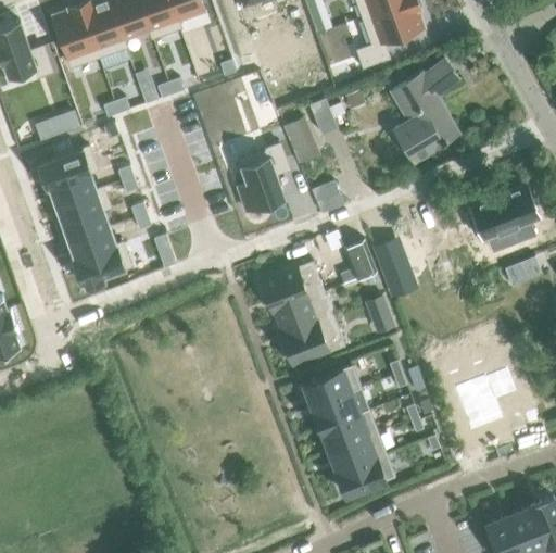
[(87,0),(80,2),(79,3),(98,58),(99,58),(126,48),(124,40),(123,40),(108,0),(96,0),(92,1),(91,0),(87,0)]
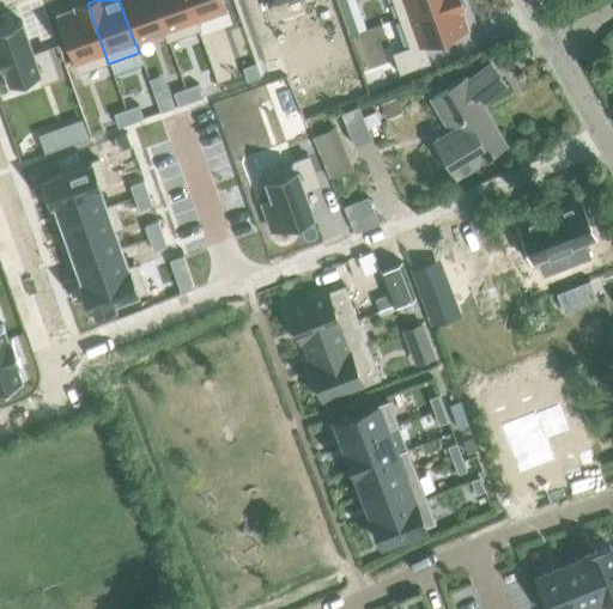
[(119,0),(135,44),(137,44),(164,35),(165,34),(152,0),(119,0)]
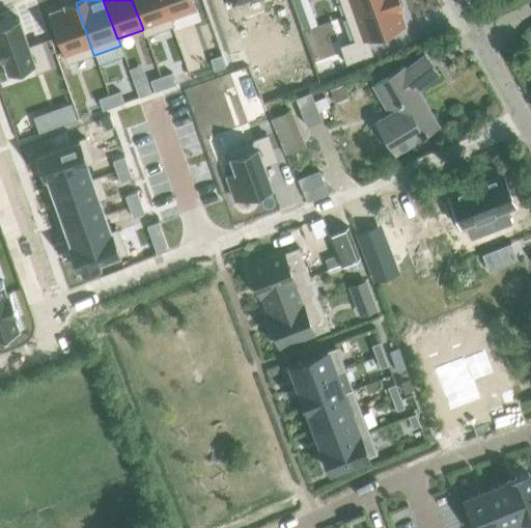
[(132,0),(143,29),(142,30),(144,36),(172,27),(170,20),(169,21),(161,0),(132,0)]
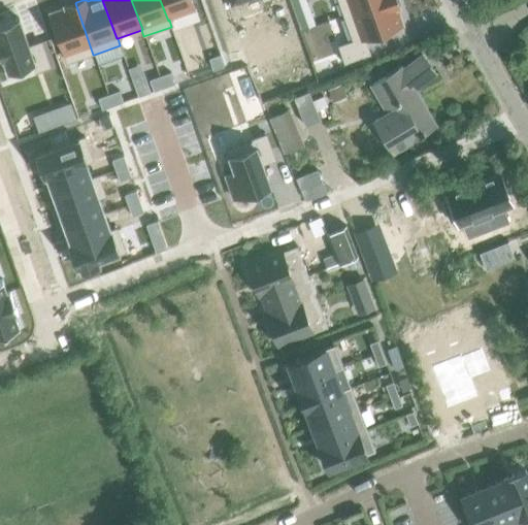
[(160,0),(168,21),(169,20),(195,10),(190,0),(160,0)]
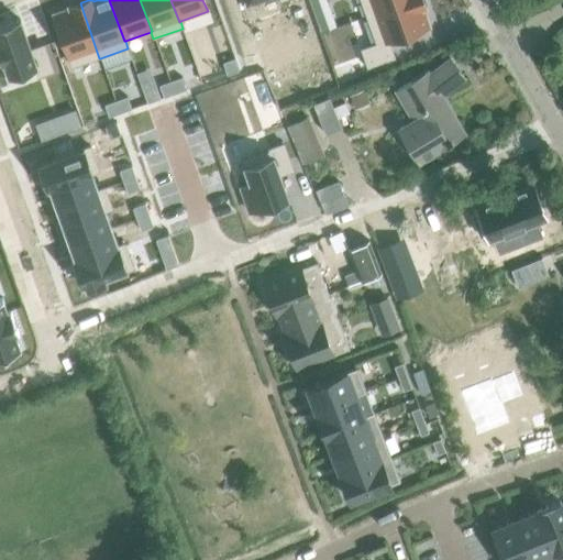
[(328,8),(324,0),(309,0),(315,13),(321,33),(334,28),(328,8)]
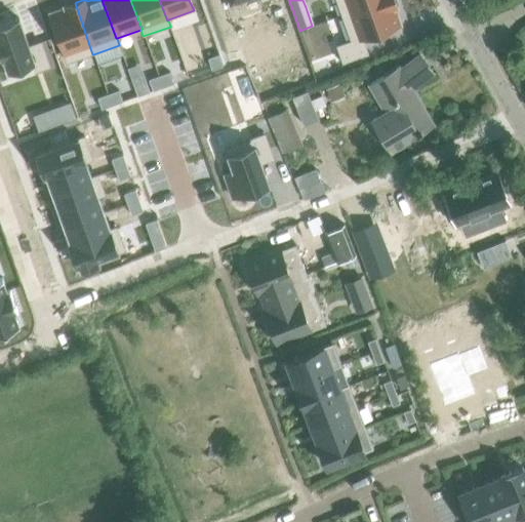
[(335,0),(341,16),(388,0),(335,0)]
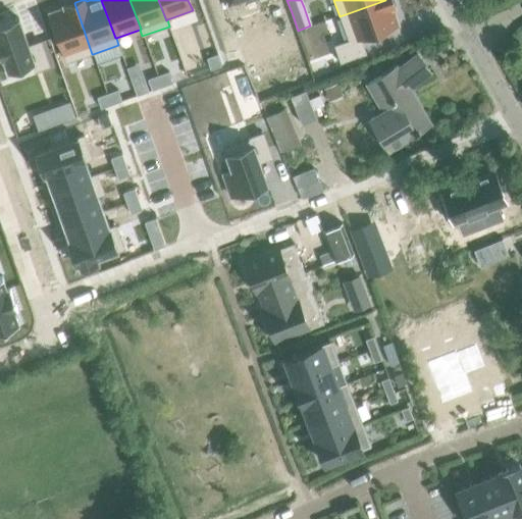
[(349,42),(334,47),(341,63),(364,54),(359,40),(398,27),(394,13),(393,10),(395,9),(394,7),(390,0),(385,0),(340,16),(344,28),(349,42)]
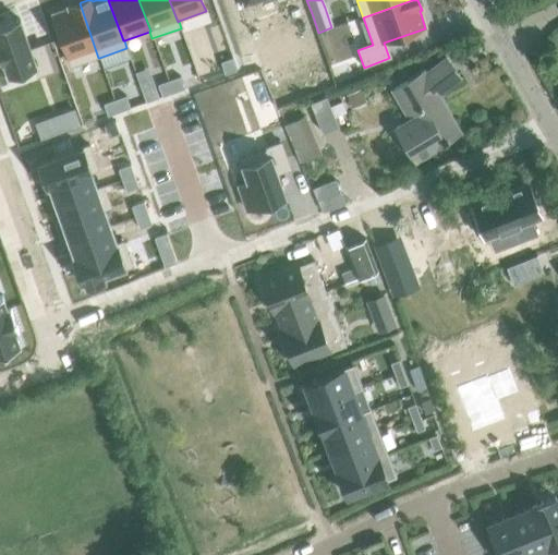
[(61,12),(52,15),(71,68),(98,58),(80,3),(77,3),(70,7),(68,8),(69,10),(61,12)]
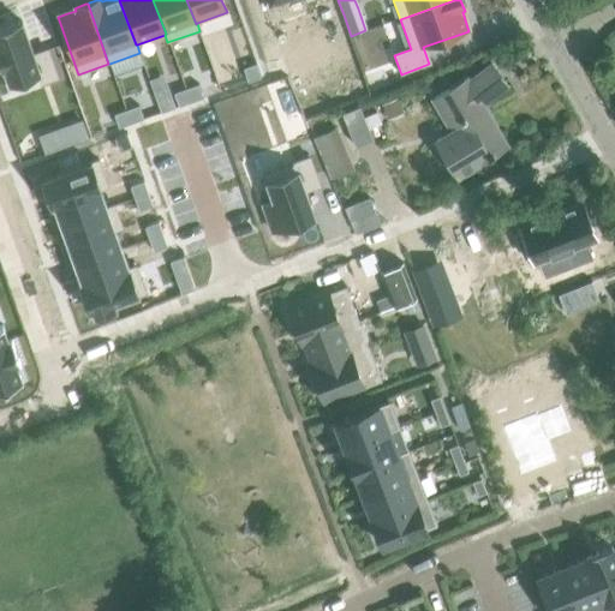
[(22,24),(0,31),(0,64),(3,71),(4,71),(4,72),(9,85),(37,75),(41,85),(58,79),(47,52),(33,57),(22,24)]
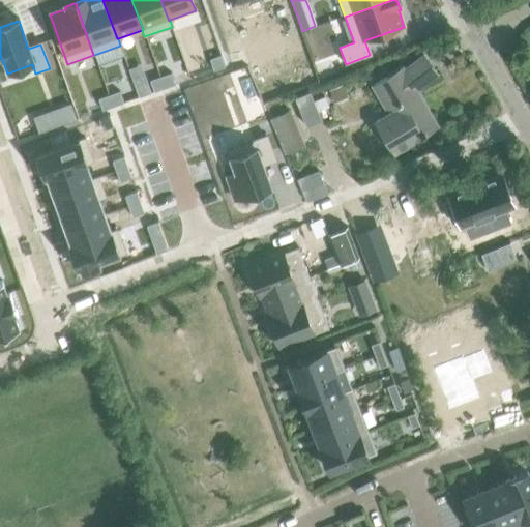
[(221,57),(211,60),(215,72),(225,68),(221,57)]
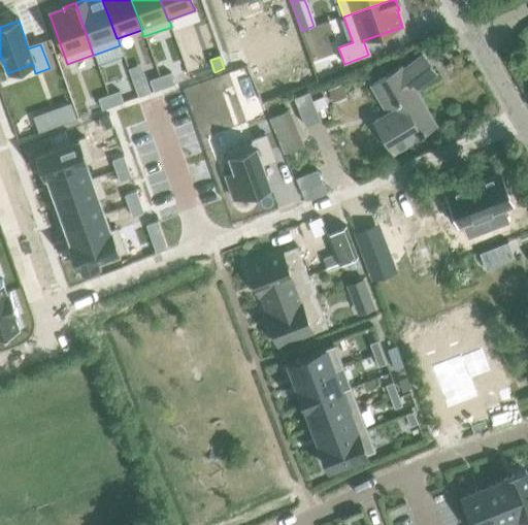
[(372,88),(389,115),(373,125),(391,154),(406,144),(435,127),(413,91),(434,74),(422,58),(402,73),(400,70),(372,88)]
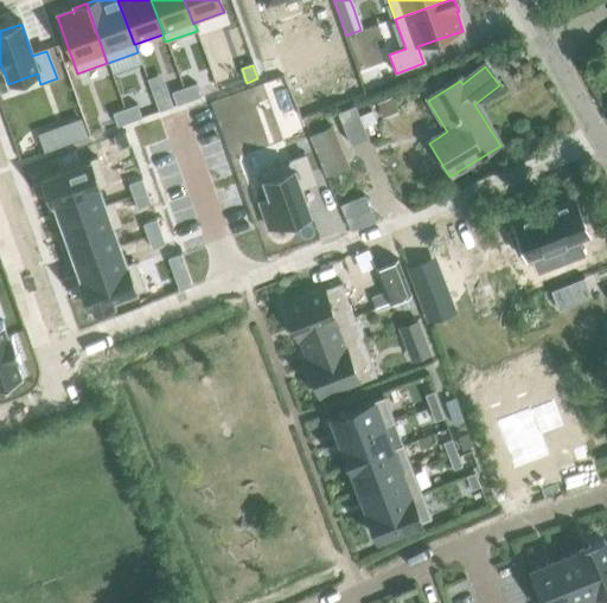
[(160,78),(147,83),(154,101),(167,96),(160,78)]
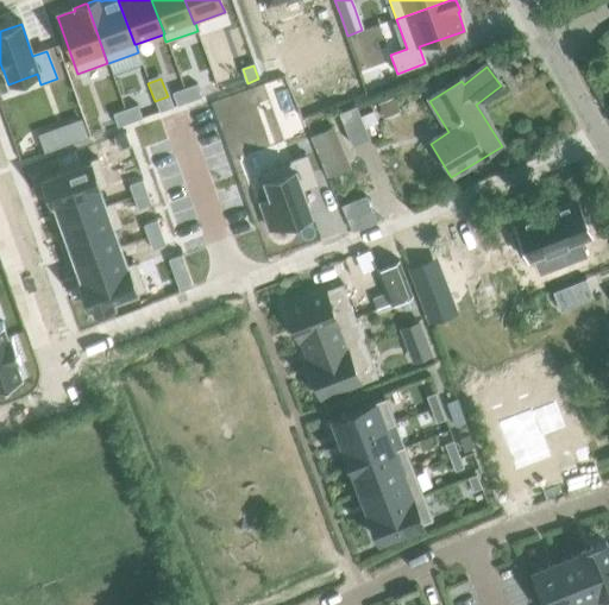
[(195,86),(184,90),(189,104),(200,100),(195,86)]
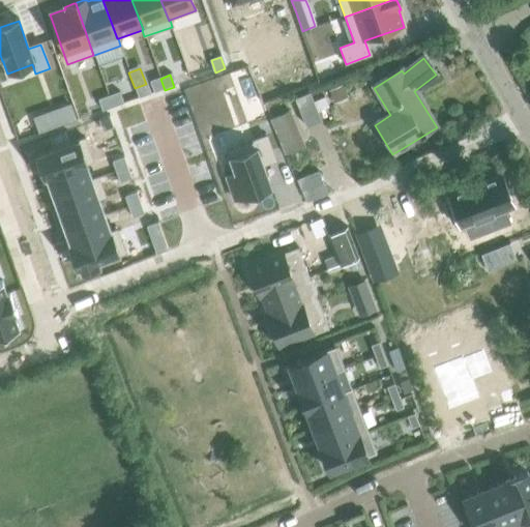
[(160,79),(150,82),(154,93),(165,90),(160,79)]
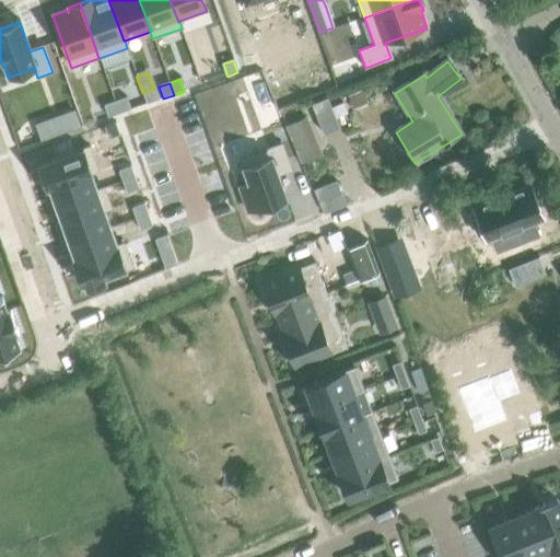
[(154,89),(142,93),(147,105),(159,101),(154,89)]
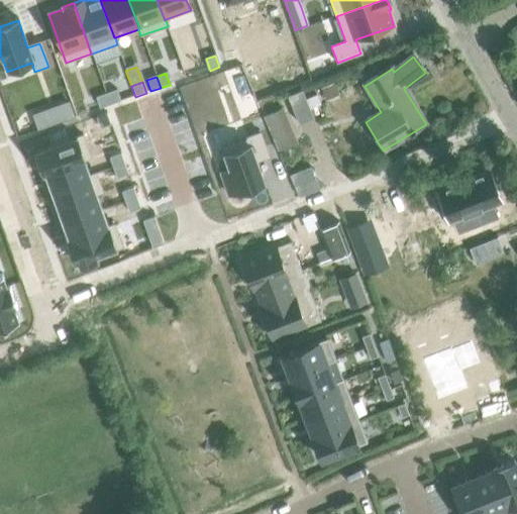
[(338,97),(334,85),(321,90),(326,102),(338,97)]
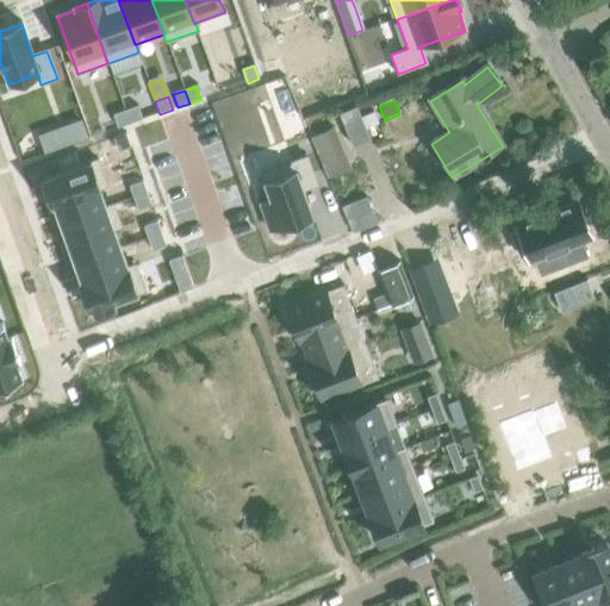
[(136,107),(125,111),(130,125),(141,120),(136,107)]
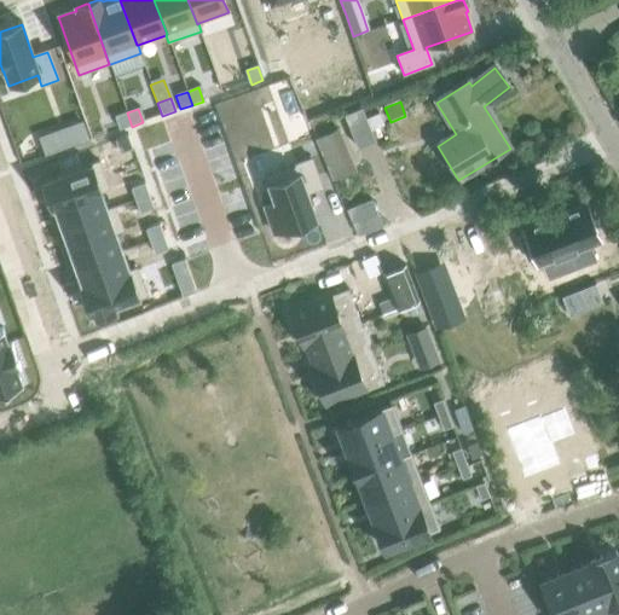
[(127,112),(115,117),(121,131),(132,127),(127,112)]
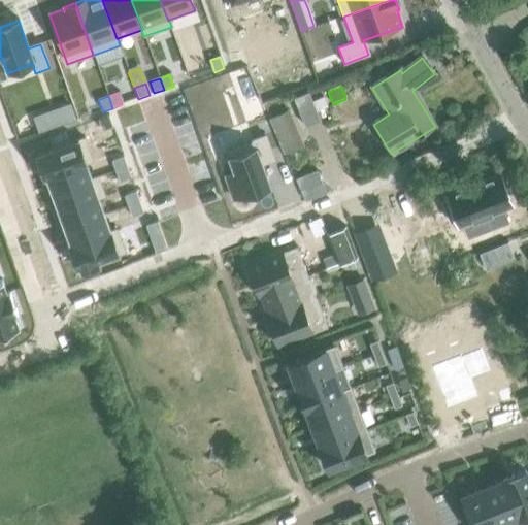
[(70,106),(58,111),(63,125),(75,121),(70,106)]
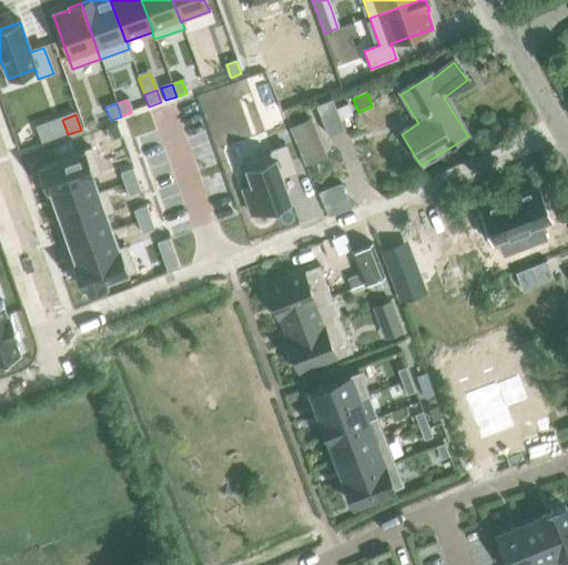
[(62,120),(36,129),(41,144),(68,134),(62,120)]
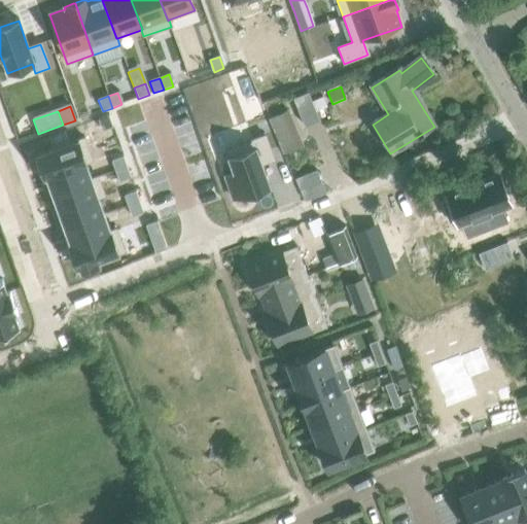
[(282,156),(303,148),(288,112),(268,120),(282,156)]
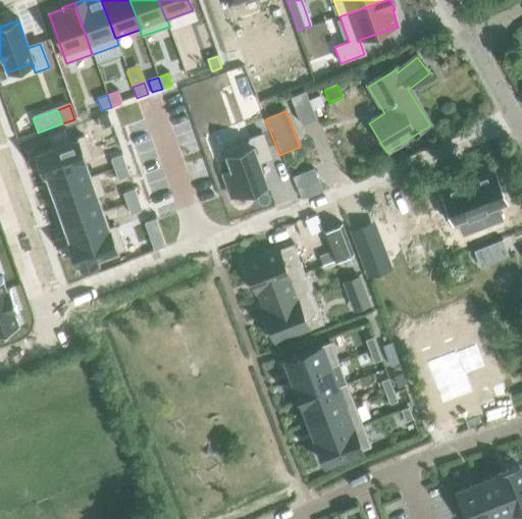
[(108,115),(96,119),(100,130),(111,125),(108,115)]
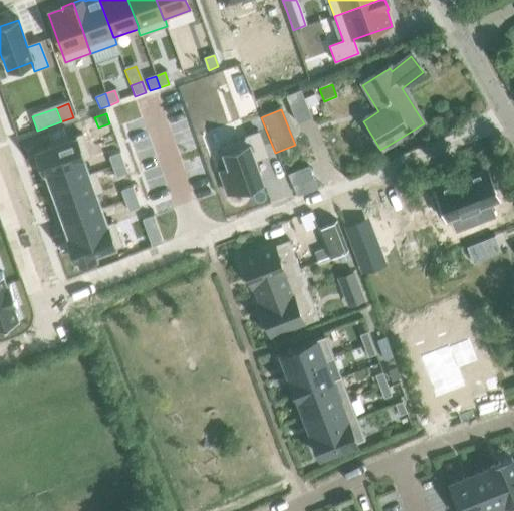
[(63,129),(47,135),(51,146),(67,141),(63,129)]
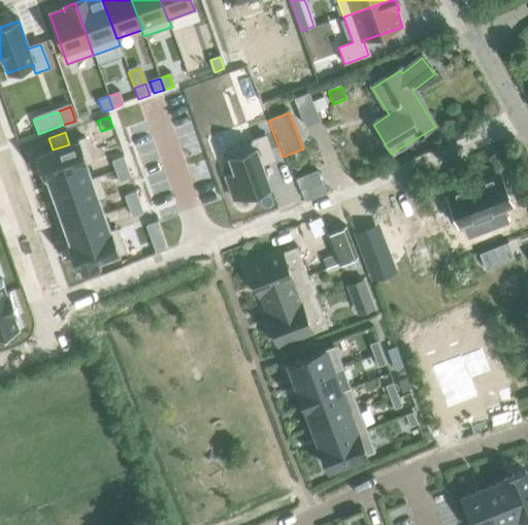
[(233,174),(225,177),(233,200),(269,188),(262,165),(274,161),(265,136),(252,141),(253,143),(226,153),(234,174),(233,174)]
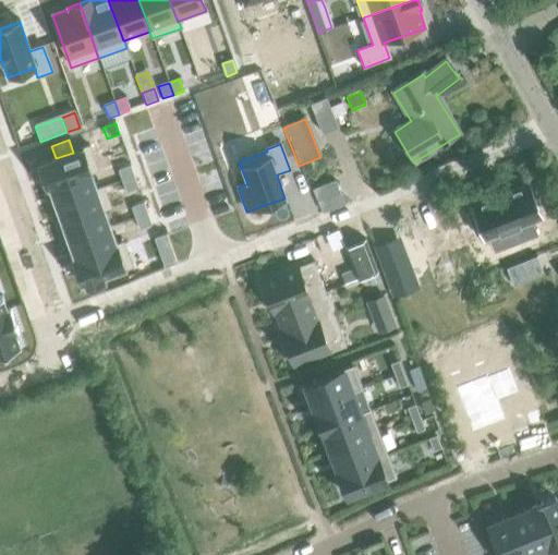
[(56,159),(38,165),(47,190),(49,189),(49,188),(91,172),(91,175),(97,171),(88,147),(72,153),(56,158),(56,159)]
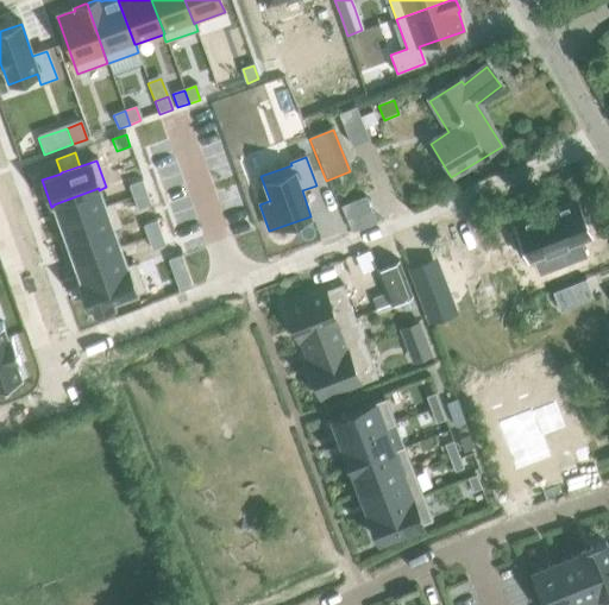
[(143,183),(130,188),(133,199),(146,194),(143,183)]
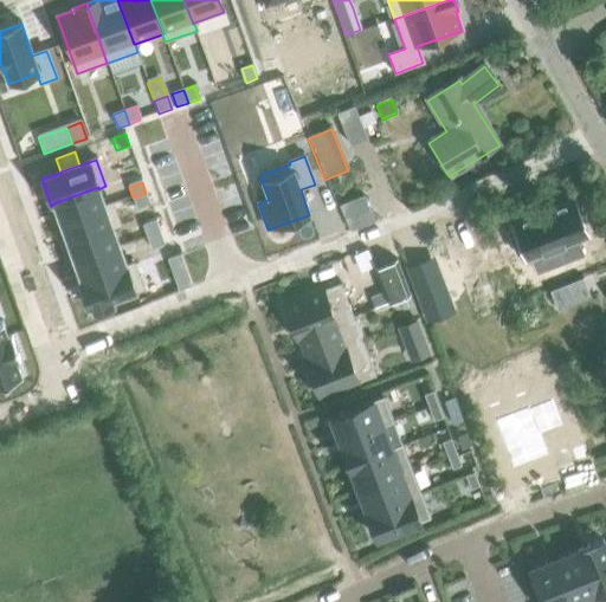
[(98,187),(53,204),(53,205),(60,224),(105,207),(104,206),(98,189),(98,187)]
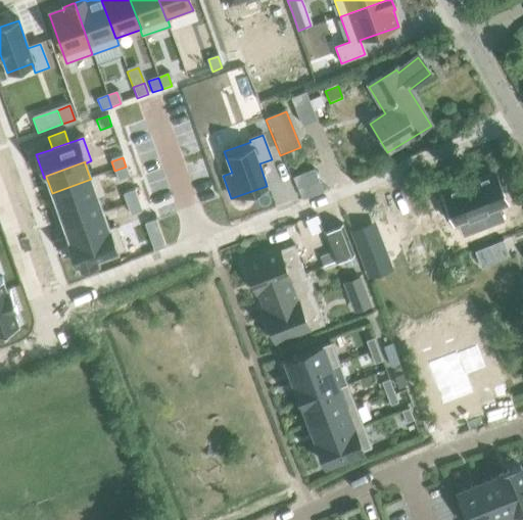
[(126,167),(114,171),(117,180),(130,176),(126,167)]
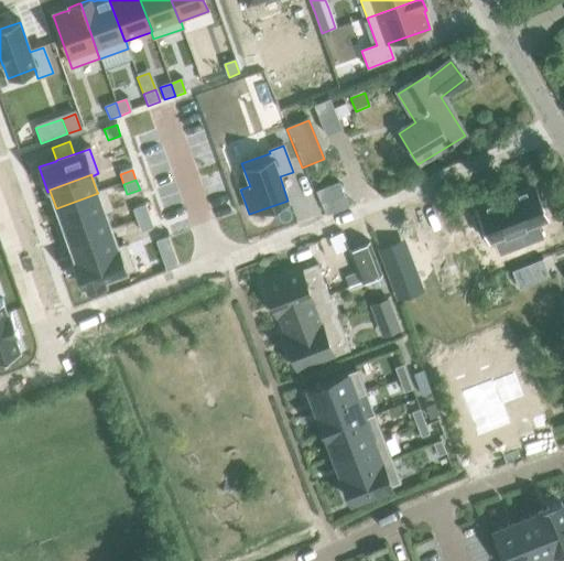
[(535,189),(477,209),(479,216),(473,218),(480,239),(487,237),(489,243),(494,241),(499,256),(542,240),(537,226),(546,222),(535,189)]
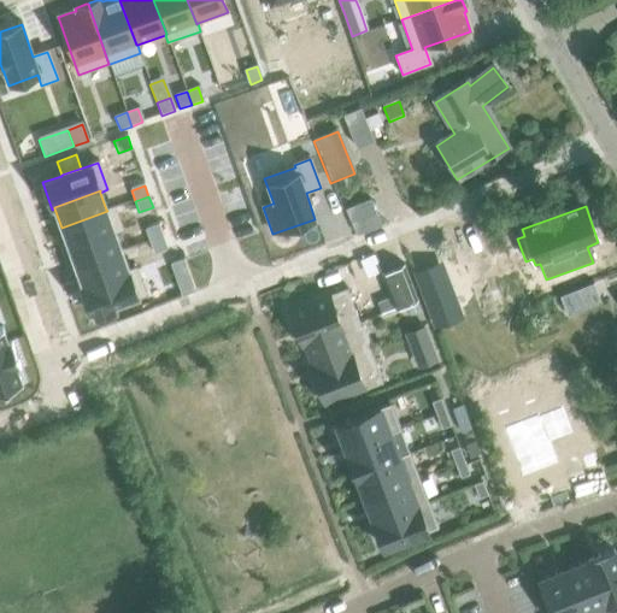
[(107,211),(62,228),(69,248),(115,231),(115,233),(122,230),(115,207),(106,210),(107,211)]
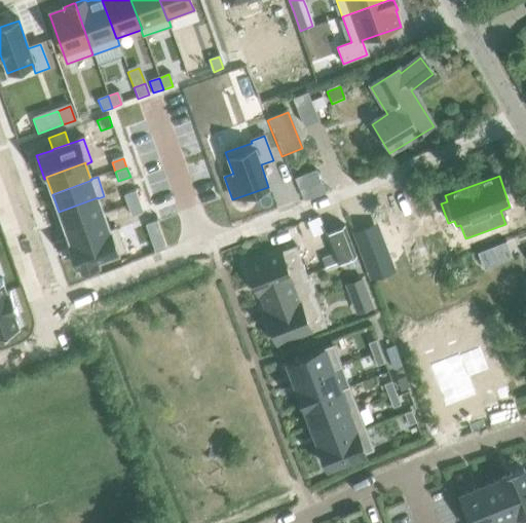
[(136,193),(124,197),(127,207),(139,202),(136,193)]
